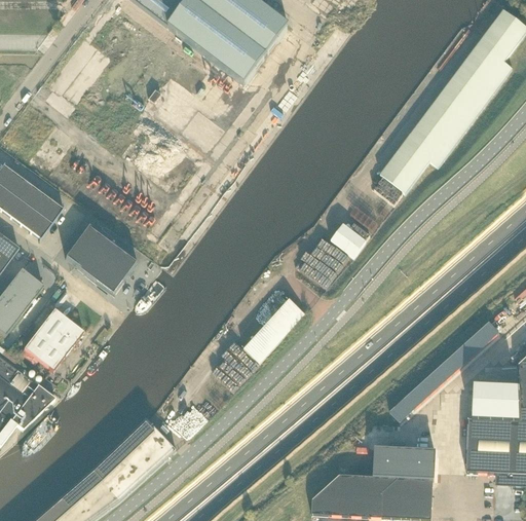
[(243,83),(288,25),(256,0),(121,0),(91,41),(113,58),(97,78),(117,94),(98,120),(76,104),(69,113),(118,151),(135,129),(127,124),(149,96),(154,100),(160,92),(155,88),(190,43),(243,83)]
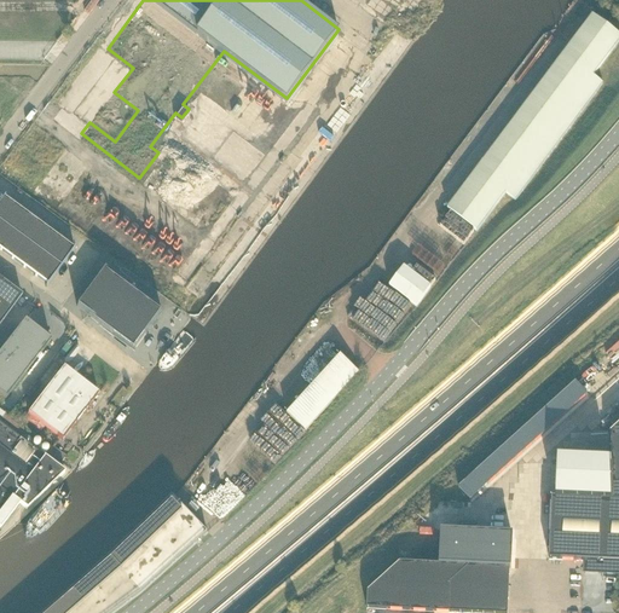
[(618,36),(618,30),(593,10),(446,204),(478,227),(505,189),(515,196),(603,79),(594,71),(618,36)]
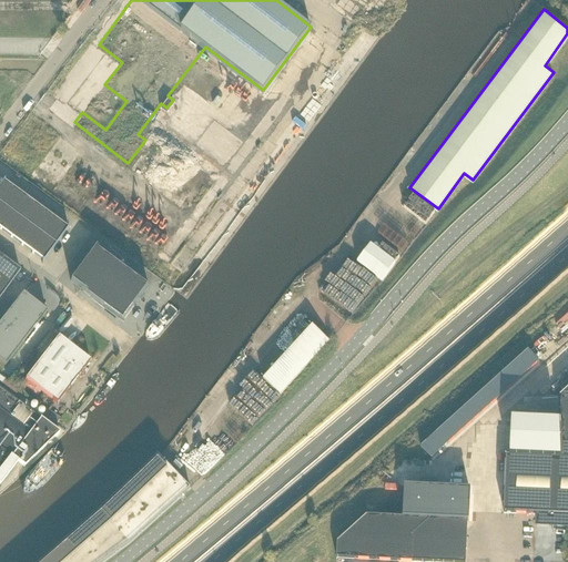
[(38,173),(34,176),(43,184),(49,177),(44,175),(43,177),(38,173)]
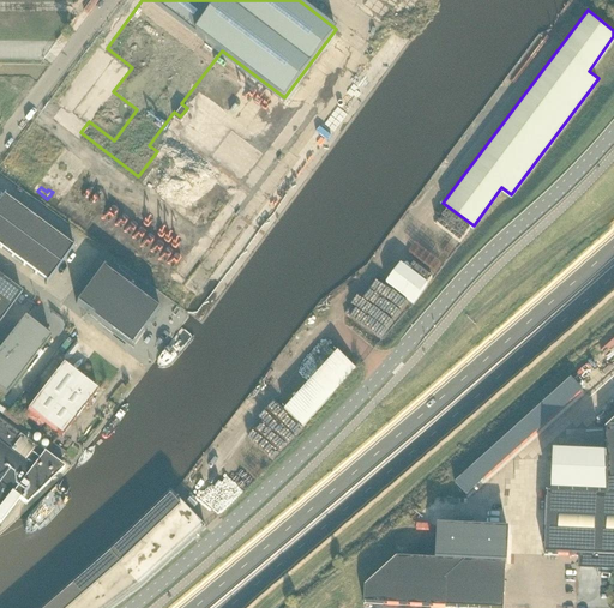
[(0,242),(47,277),(72,242),(4,192),(0,196),(0,242)]
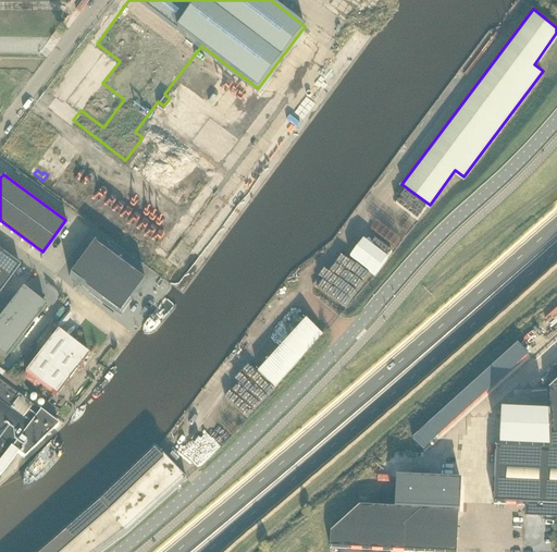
[(350,254),(374,272),(388,255),(363,236),(350,254)]
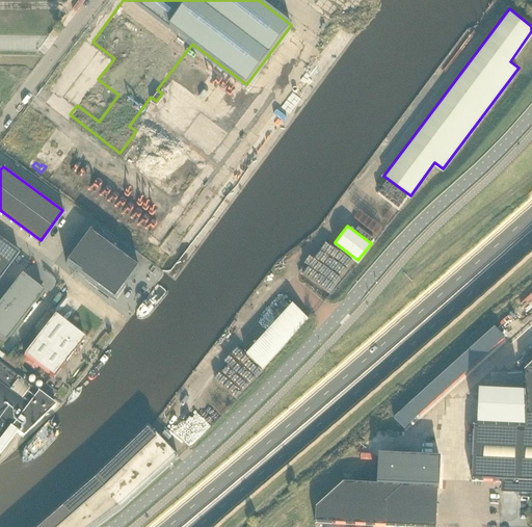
[(113,299),(137,268),(88,230),(64,261),(113,299)]
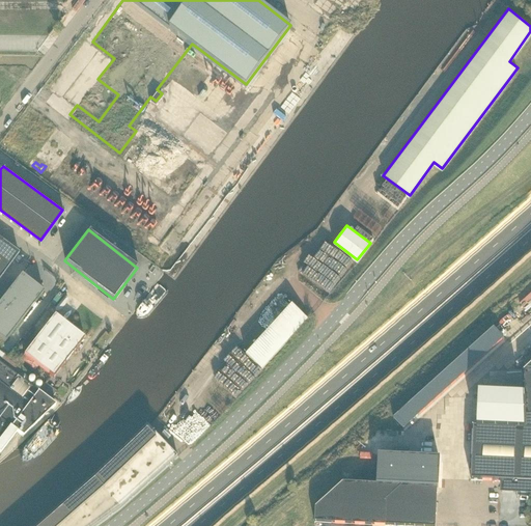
[(0,274),(18,250),(0,236),(0,274)]
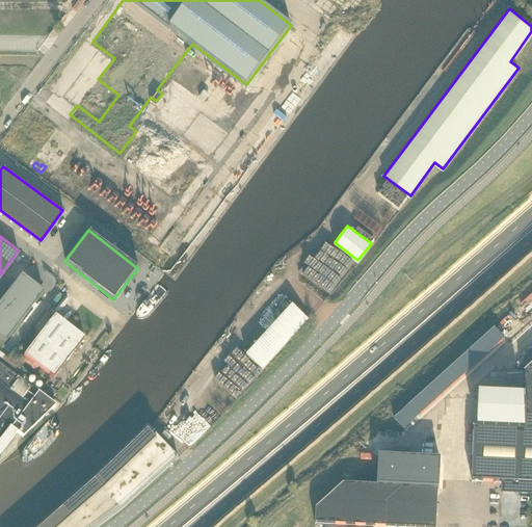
[(43,289),(21,271),(0,296),(0,334),(4,337),(43,289)]
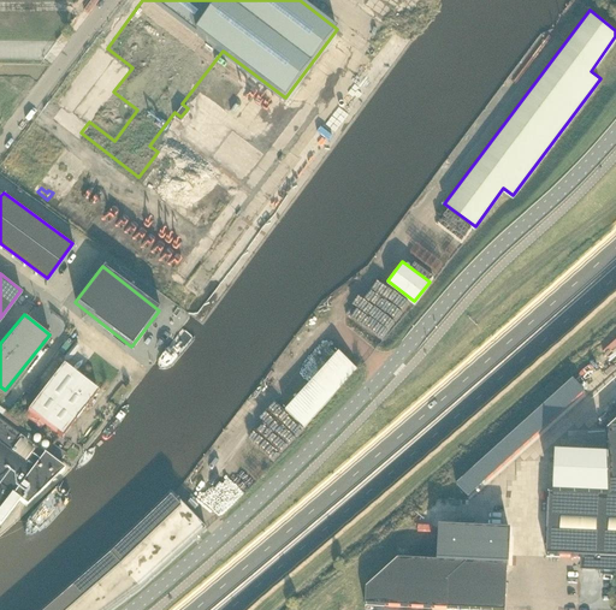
[(357,366),(339,349),(285,408),(303,425),(357,366)]
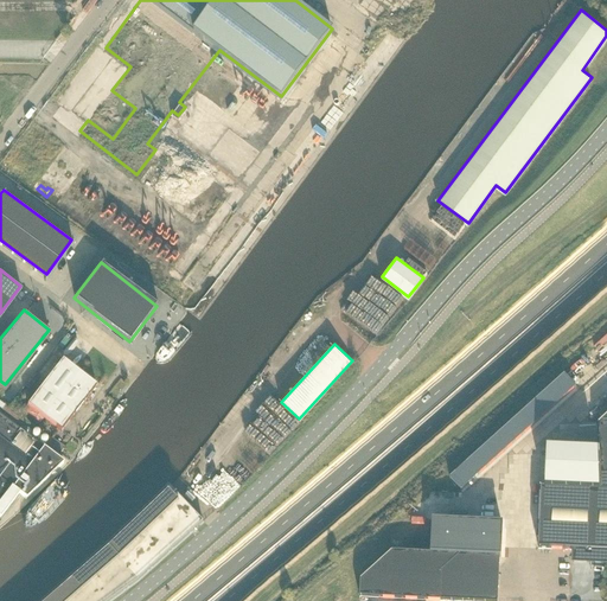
[(97,383),(63,357),(29,402),(62,428),(97,383)]
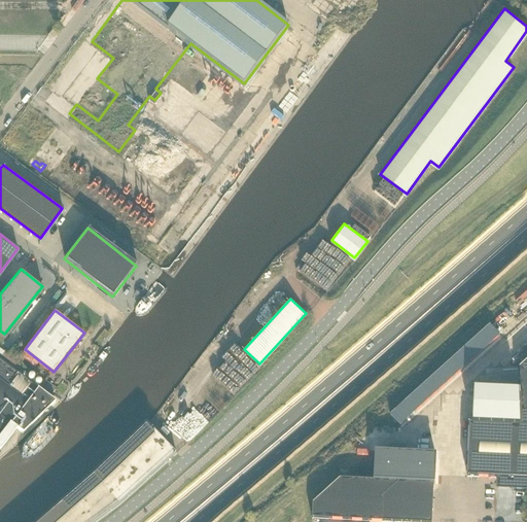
[(490,321),(390,411),(400,422),(500,333),(490,321)]
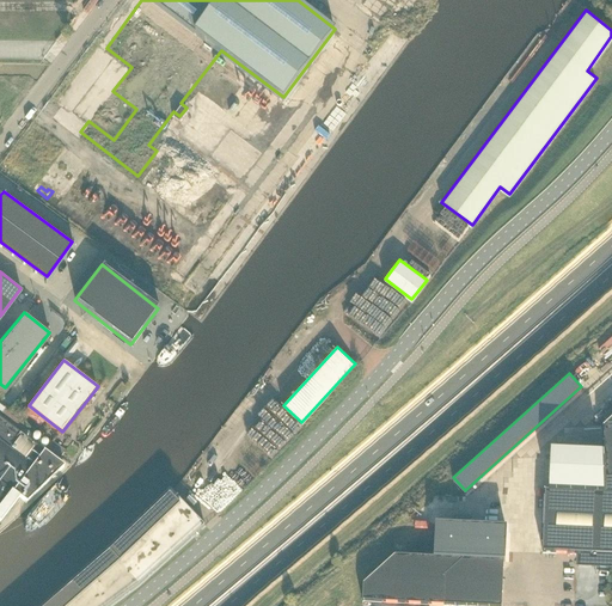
[(0,518),(19,494),(26,499),(63,463),(43,447),(0,414),(0,518)]
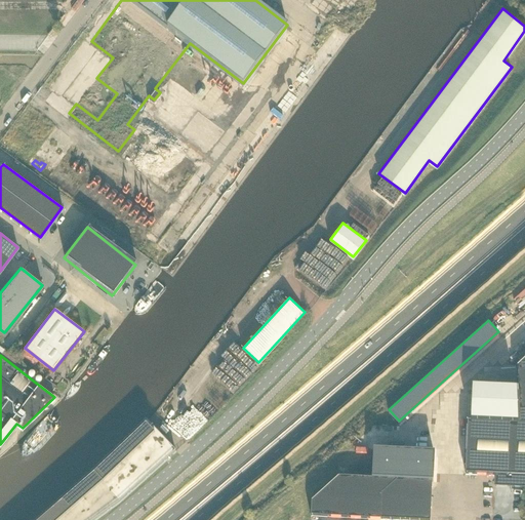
[(468,418),(465,471),(496,472),(495,492),(524,492),(524,356),(522,360),(518,363),(519,422),(468,418)]
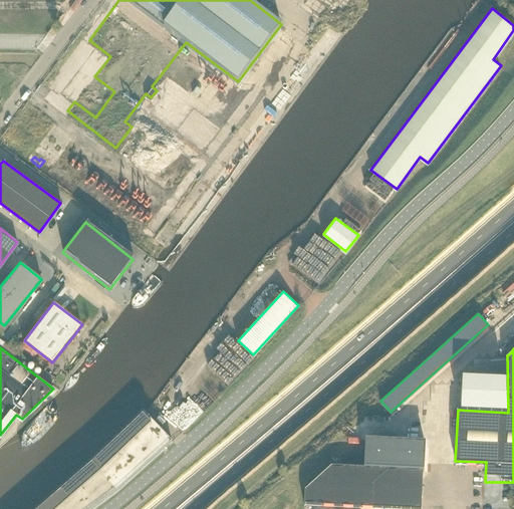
[(51,379),(54,375),(43,367),(40,371),(51,379)]
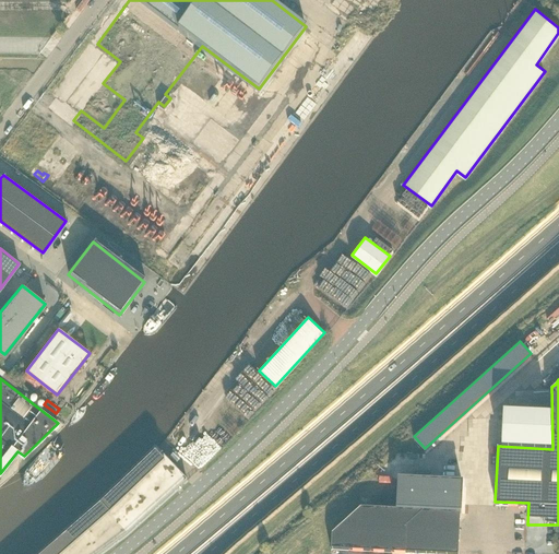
[(95,553),(127,531),(187,476),(156,445),(97,501),(35,553),(95,553)]
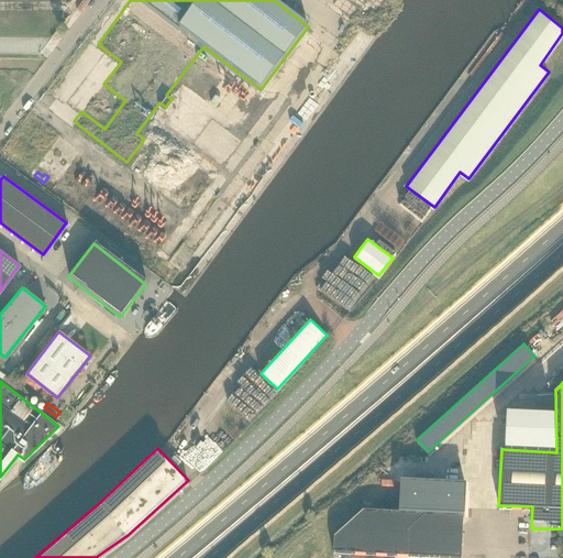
[(408,555),(461,557),(463,513),(364,507),(364,509),(335,534),(334,534),(333,549),(408,553),(408,555)]
